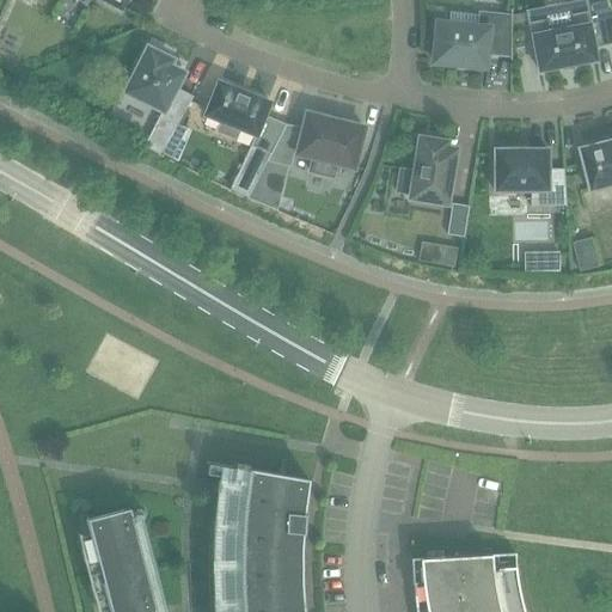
[(89,0),(103,0),(121,10),(127,0),(79,0),(86,4),(89,0)]
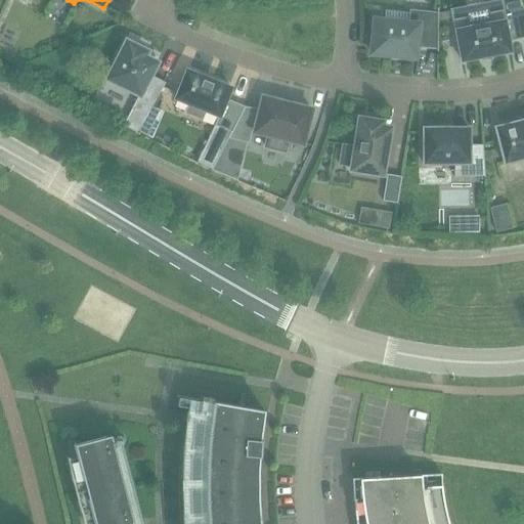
[(372,53),(415,58),(416,43),(437,45),(436,52),(438,52),(438,8),(437,8),(437,16),(409,13),(408,25),(375,20),(372,53)]
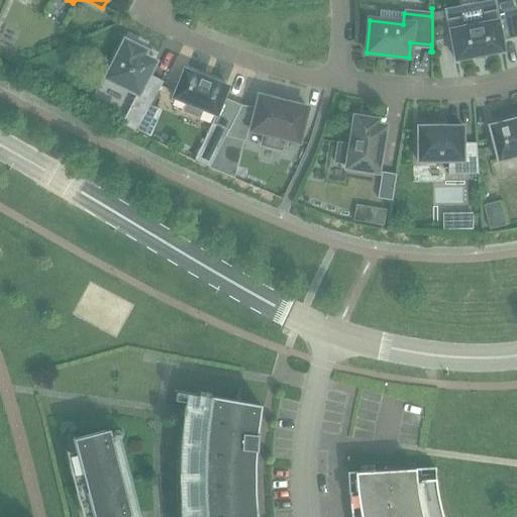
[(516,36),(516,8),(496,13),(498,21),(449,30),(455,61),(504,52),(501,39),(516,36)]
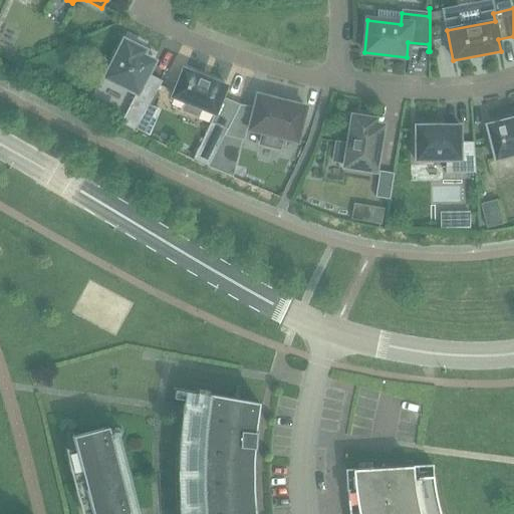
[(124,41),(105,78),(137,93),(131,106),(120,124),(134,131),(144,113),(162,82),(148,74),(154,62),(142,56),(145,51),(140,49),(142,45),(130,39),(127,43),(124,41)]
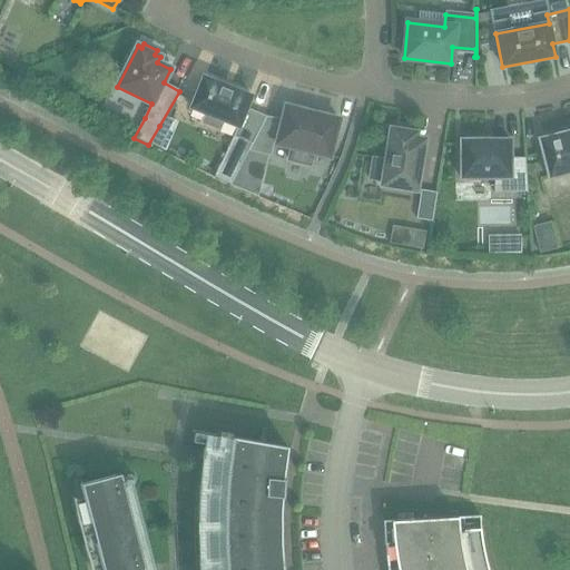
[(234,137),(252,145),(265,119),(266,117),(247,109),(252,96),(203,77),(190,108),(206,115),(203,123),(219,129),(223,121),(237,127),(234,137)]
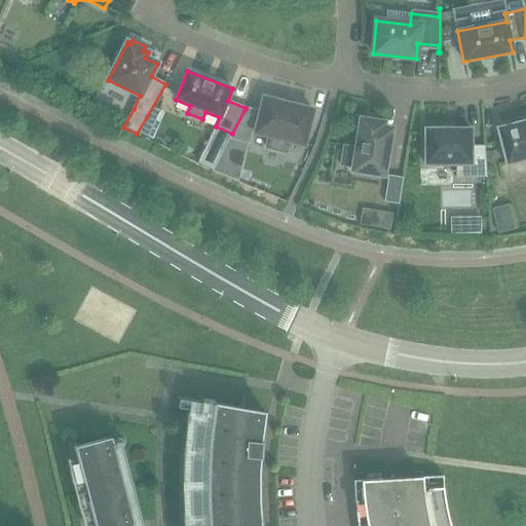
[(245,110),(232,134),(230,139),(248,144),(250,144),(253,132),(255,133),(257,134),(302,145),(304,145),(304,144),(304,143),(311,112),(312,112),(312,110),(310,110),(294,106),(283,103),(265,99),(263,98),(263,100),(259,114),(245,110)]
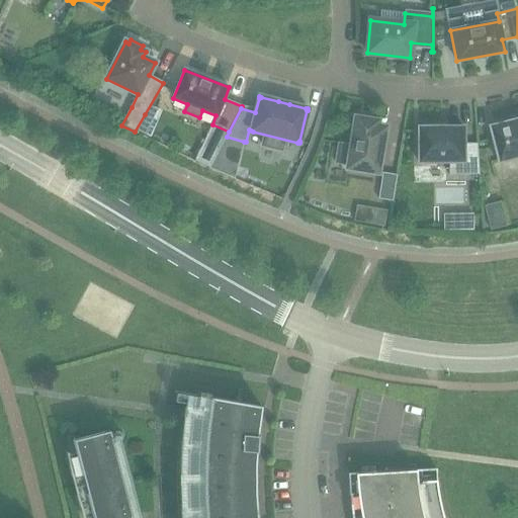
[(348,168),(377,173),(380,159),(382,159),(383,153),(381,152),(385,127),(376,126),(377,121),(356,118),(351,146),(338,144),(337,145),(338,145),(335,163),(348,166),(348,168)]
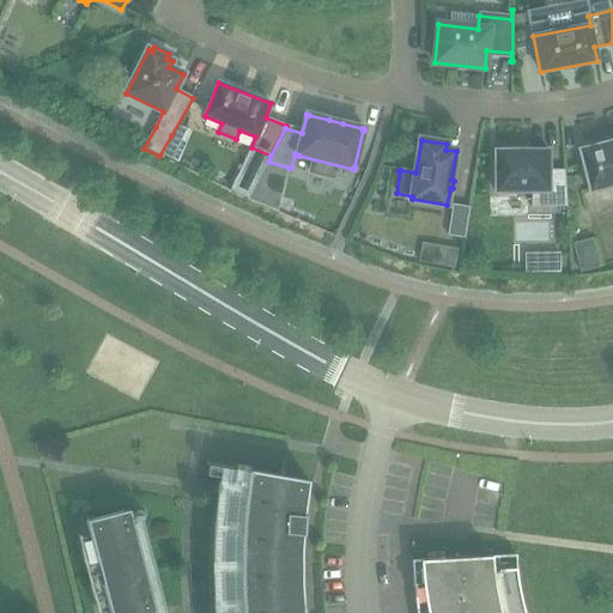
[(169,141),(163,155),(176,162),(182,147),(169,141)]
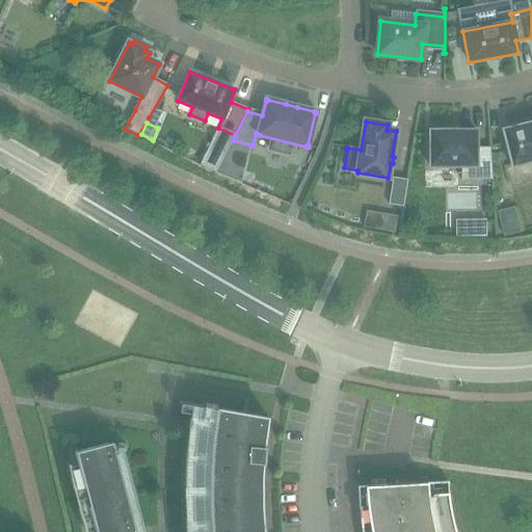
[(505,129),(503,130),(503,132),(504,132),(512,164),(511,165),(512,167),(514,166),(531,161),(531,123),(505,130),(505,129)]
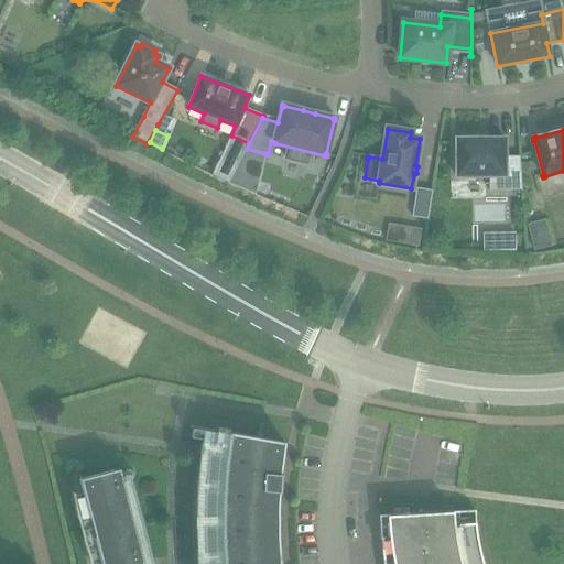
[(489,176),(489,191),(522,191),(520,156),(505,156),(505,141),(505,139),(502,139),(472,139),(472,136),(461,136),(461,139),(456,139),(456,141),(456,174),(456,177),(459,176),(459,181),(475,181),(475,176),(489,176)]
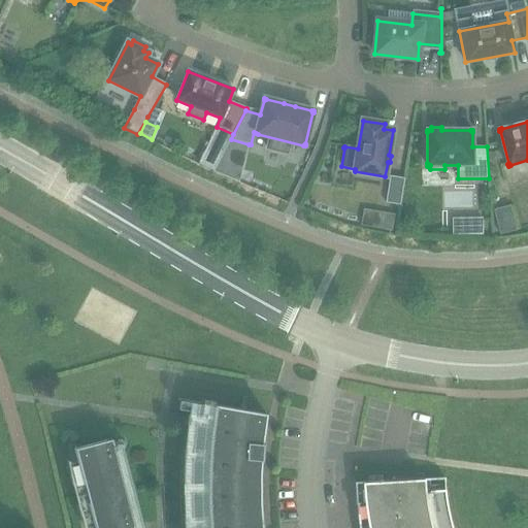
[(231,139),(215,171),(227,176),(239,182),(249,144),(231,139)]
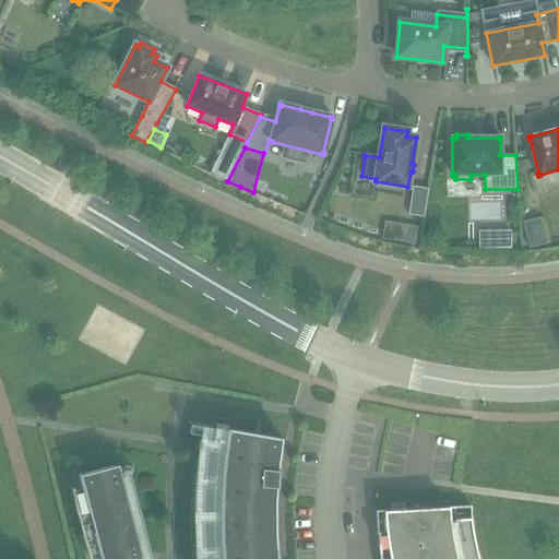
[(439,203),(442,182),(430,181),(428,201),(439,203)]
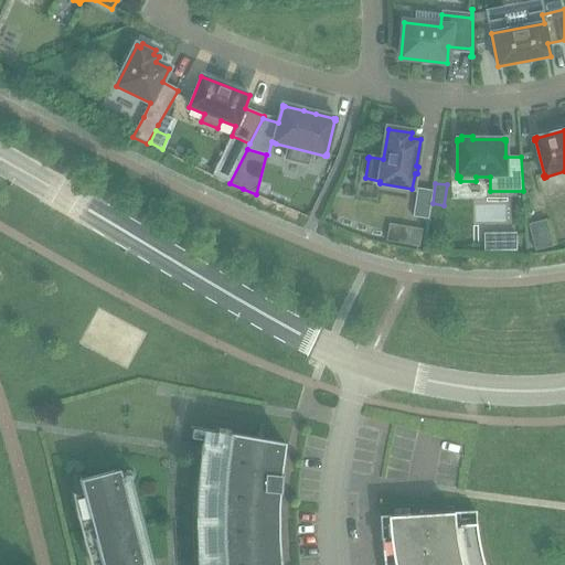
[(413,217),(428,220),(433,191),(417,189),(413,217)]
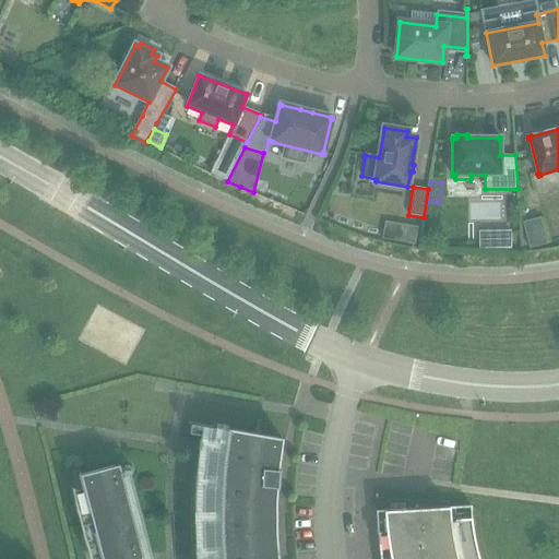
[(540,218),(524,223),(531,249),(547,245),(540,218)]
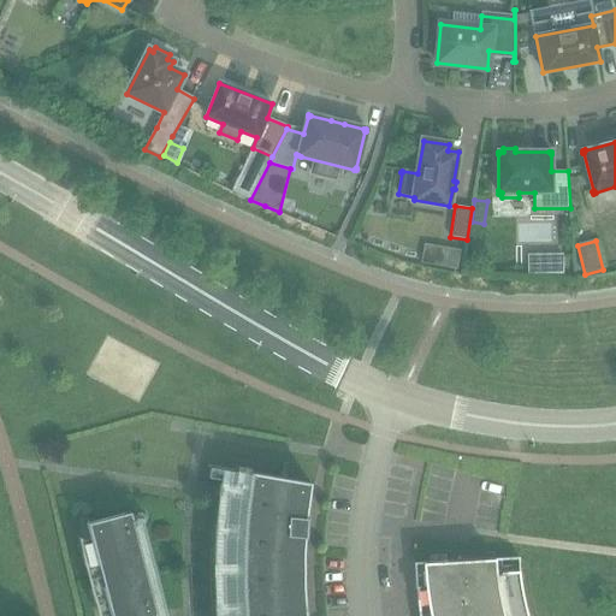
[(574,243),(552,242),(551,259),(573,260),(574,243)]
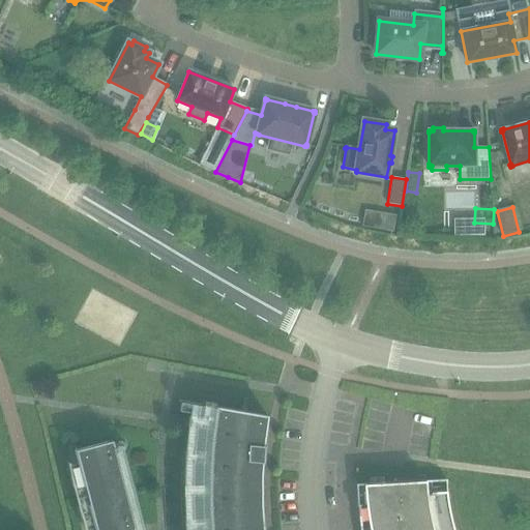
[(262,529),(261,505),(261,476),(263,446),(267,416),(204,405),(202,417),(200,417),(197,417),(197,414),(196,414),(194,432),(193,439),(190,468),(190,473),(190,508),(192,529),(262,529)]
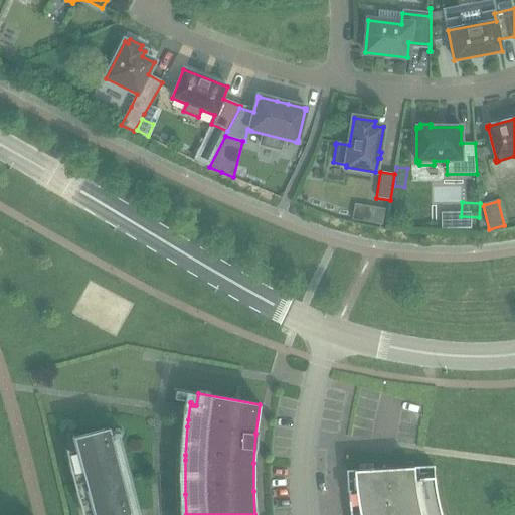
[(67,450),(66,451),(69,468),(71,477),(74,487),(76,496),(82,514),(83,514),(80,506),(90,503),(93,513),(93,514),(131,514),(112,440),(109,428),(74,438),(74,436),(73,434),(71,434),(75,450),(78,460),(69,462),(67,452),(67,450)]
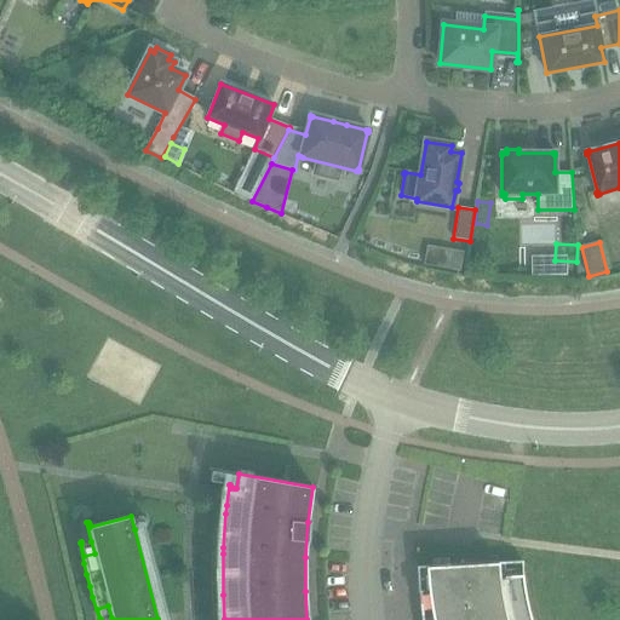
[(530,619),(530,615),(527,601),(524,586),(523,577),(522,562),(506,563),(435,567),(435,566),(417,567),(418,593),(426,592),(428,609),(428,619),(530,619)]
